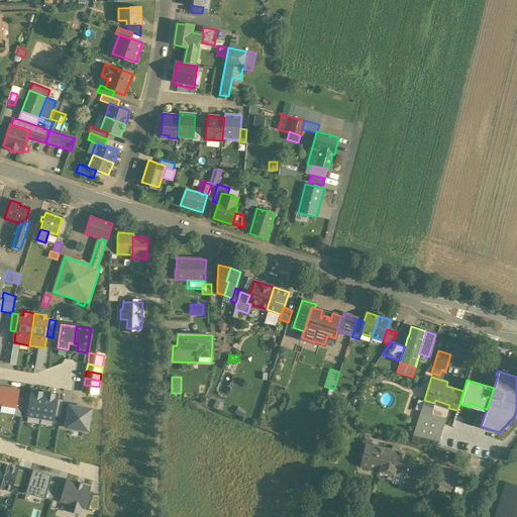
[(99,387),(84,385),(83,392),(98,394),(99,387)]
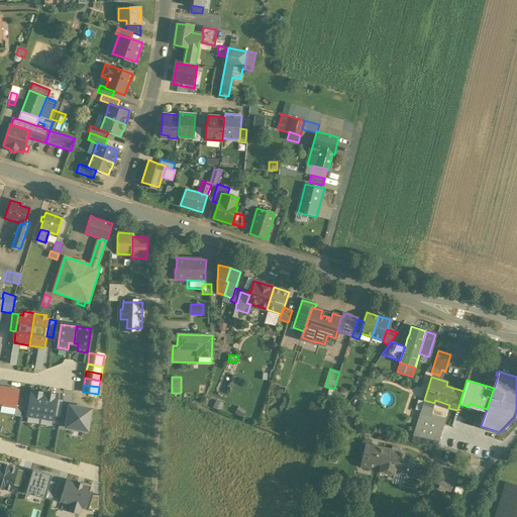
[(0,405),(16,408),(19,390),(0,386),(0,405)]
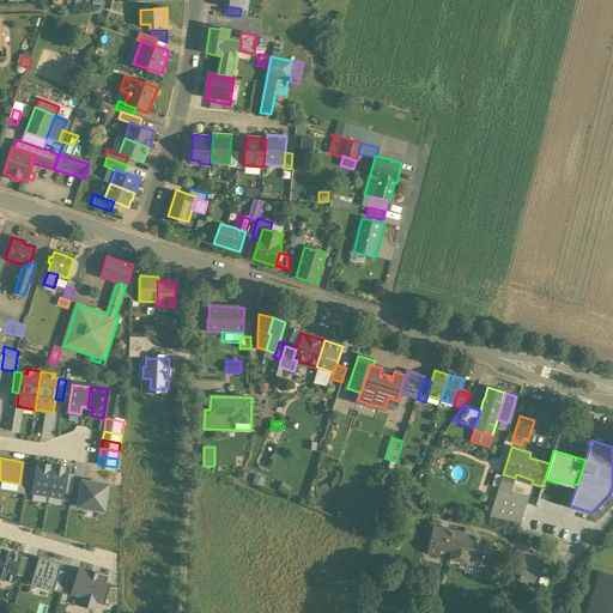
[(48,495),(53,466),(37,463),(36,467),(32,489),(32,492),(48,495)]
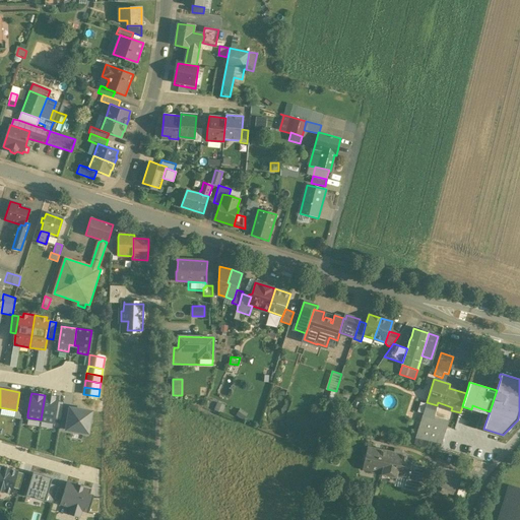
[(27,414),(30,396),(24,395),(21,413),(27,414)]
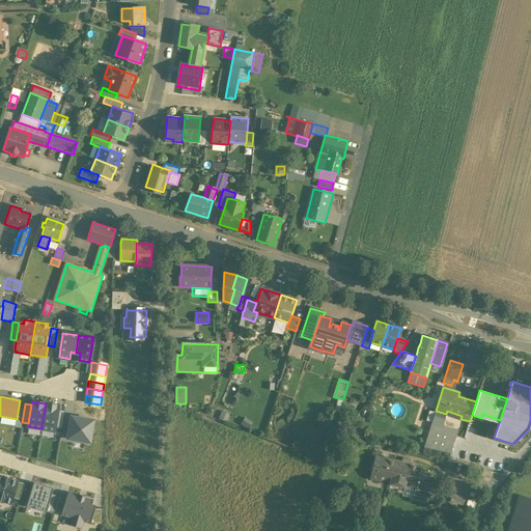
[(59,410),(59,406),(46,403),(42,428),(55,431),(56,428),(59,410)]
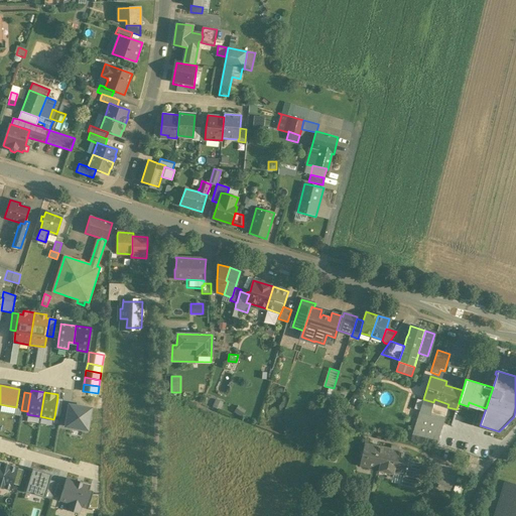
[(63,399),(57,398),(54,416),(60,417),(63,399)]
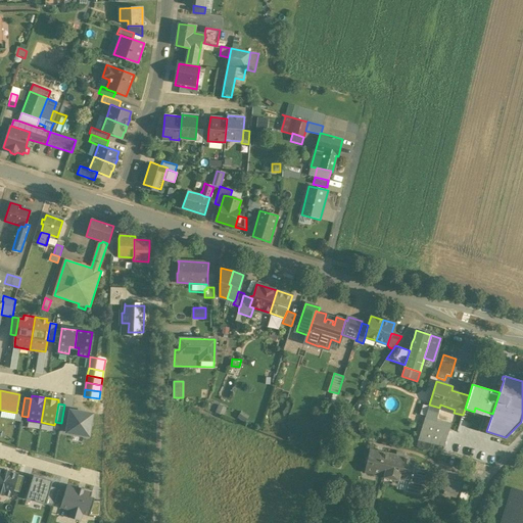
[(429,405),(425,417),(435,419),(439,408),(429,405)]
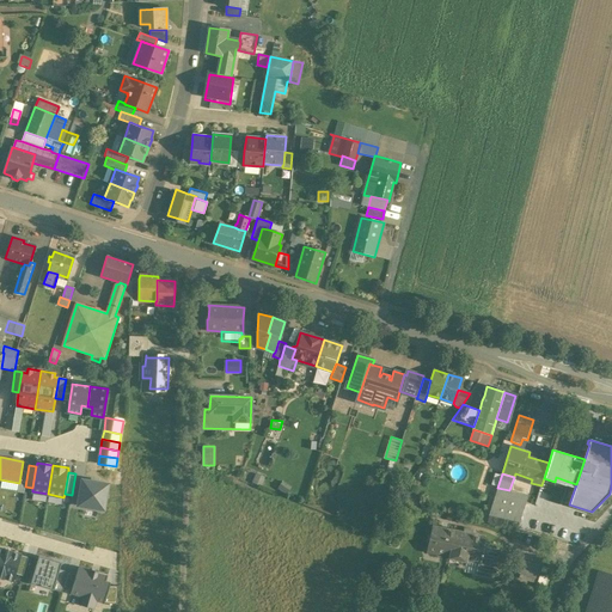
[(80,477),(78,509),(109,512),(111,479),(80,477)]
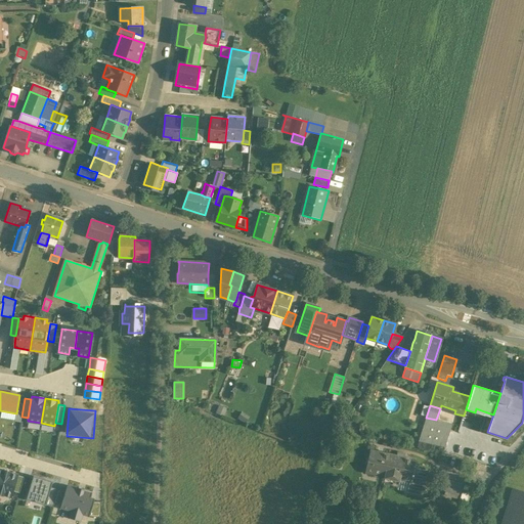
[(475,412),(466,409),(464,416),(461,426),(478,431),(484,411),(476,408),(475,412)]
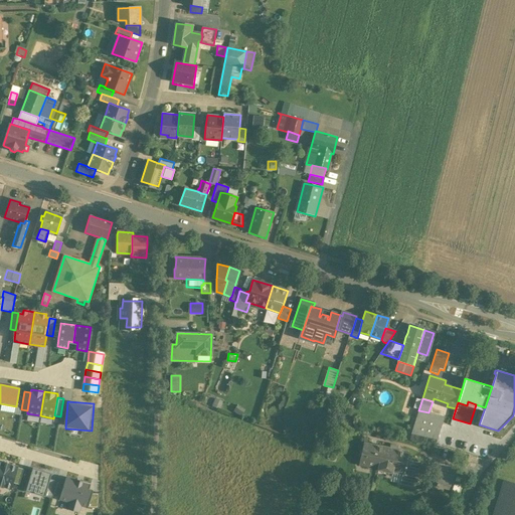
[(428,412),(418,410),(411,434),(437,440),(441,428),(443,422),(445,416),(428,412)]
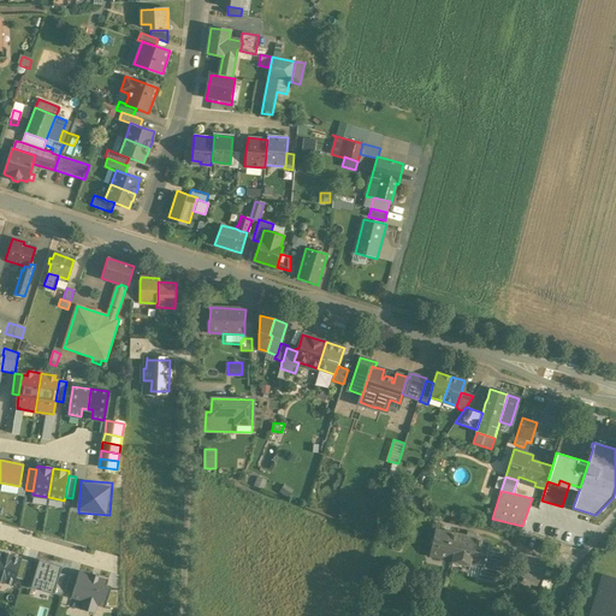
[(562,507),(542,501),(539,508),(544,510),(560,515),(562,507)]
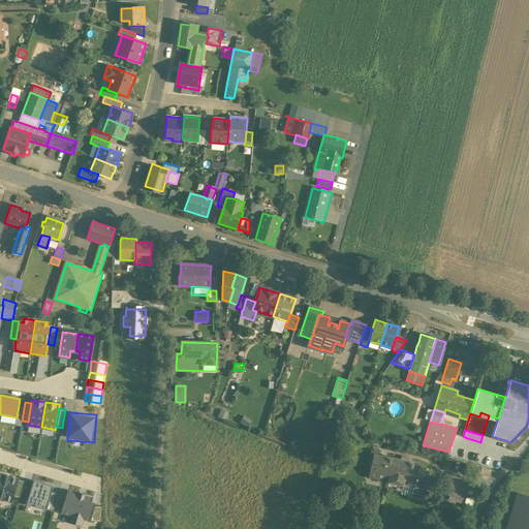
[(455,434),(453,440),(465,444),(467,438),(463,436),(455,434)]
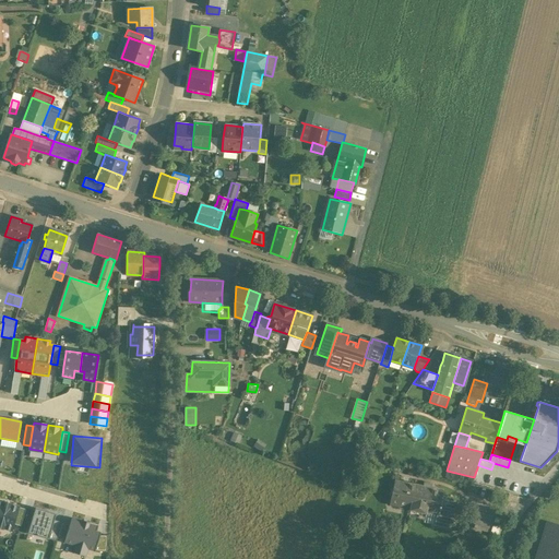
[(478,465),(474,477),(472,485),(519,496),(524,479),(491,470),(478,465)]
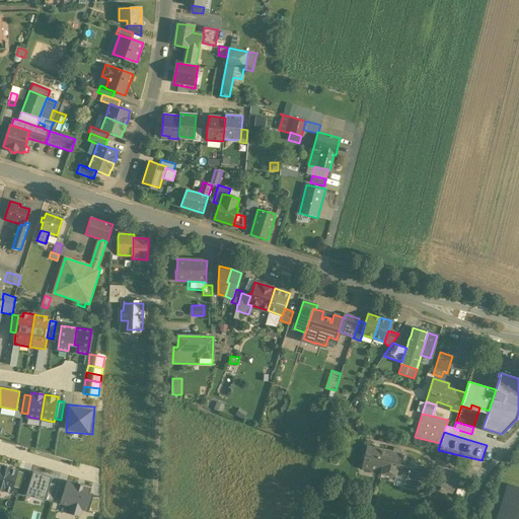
[(381,473),(386,450),(366,446),(361,468),(381,473)]
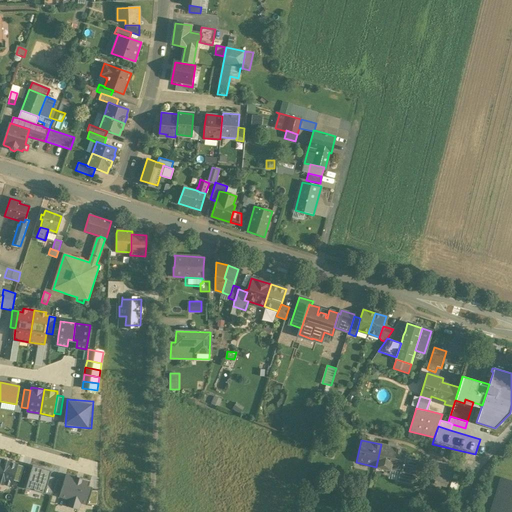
[(405,450),(381,444),(376,467),(400,472),(401,472),(404,458),(405,450)]
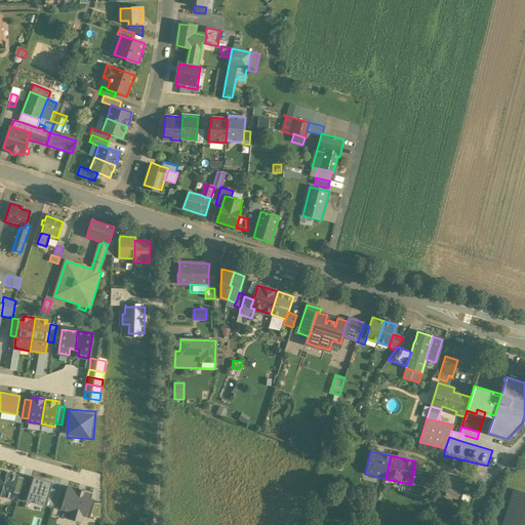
[(0,470),(0,495),(3,497),(4,496),(11,499),(13,492),(18,477),(18,476),(10,473),(4,471),(0,470)]
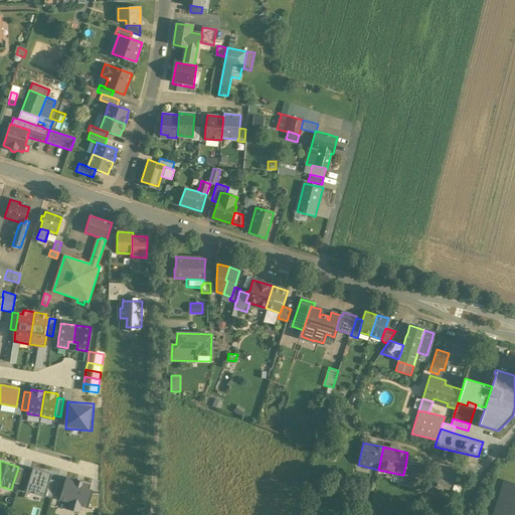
[(422,465),(406,461),(403,475),(402,475),(400,484),(417,488),(421,468),(422,465)]
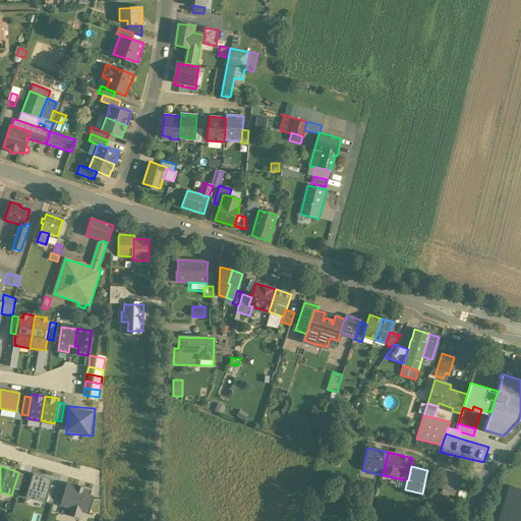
[(24,474),(18,473),(13,488),(19,490),(24,474)]
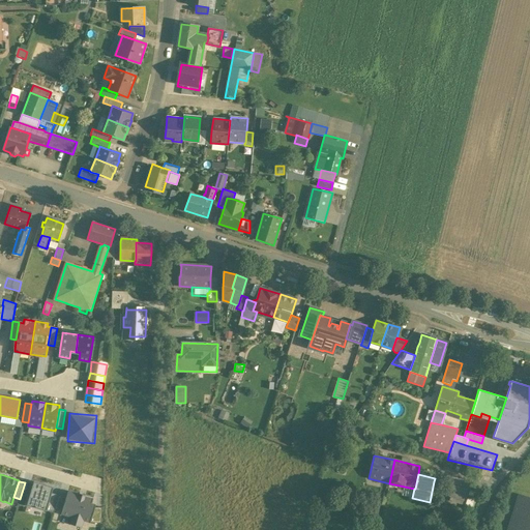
[(34,481),(27,505),(47,511),(52,493),(54,488),(34,481)]
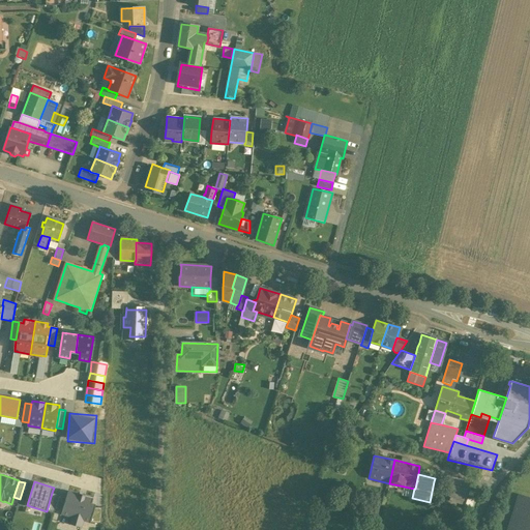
[(469,492),(451,487),(448,498),(466,503),(469,492)]
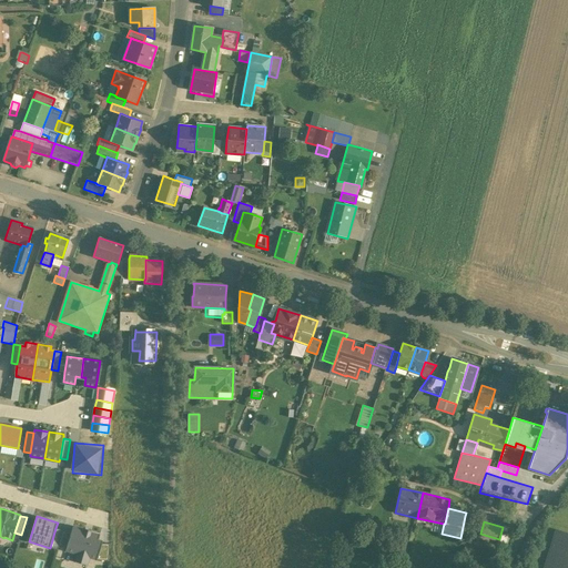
[(67,548),(66,551),(77,555),(74,561),(88,566),(90,558),(97,560),(102,544),(103,541),(99,540),(100,535),(91,531),(91,530),(90,534),(85,531),(87,529),(85,529),(84,530),(73,526),(71,533),(67,548)]
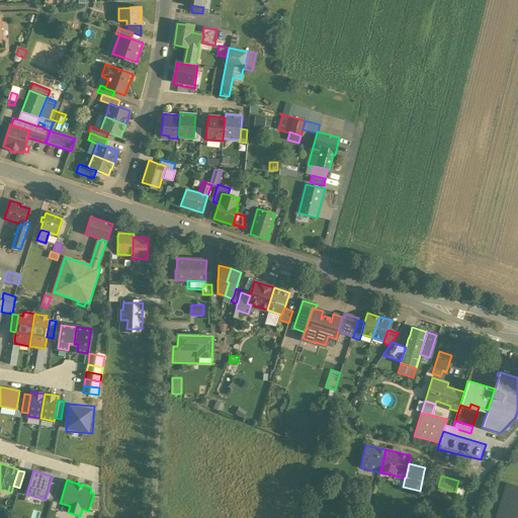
[(465,483),(458,481),(455,492),(453,498),(460,500),(465,483)]
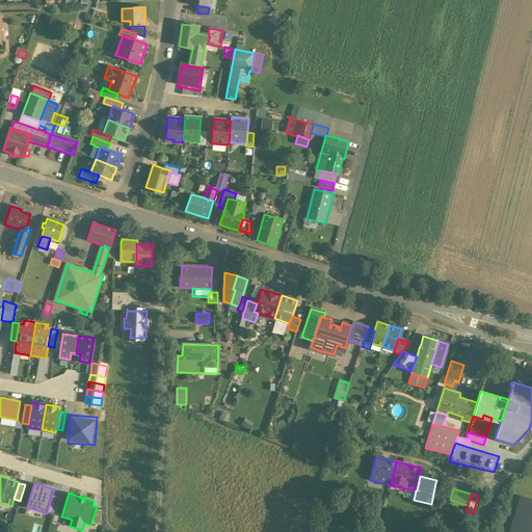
[(52,495),(47,513),(54,515),(55,511),(59,497),(52,495)]
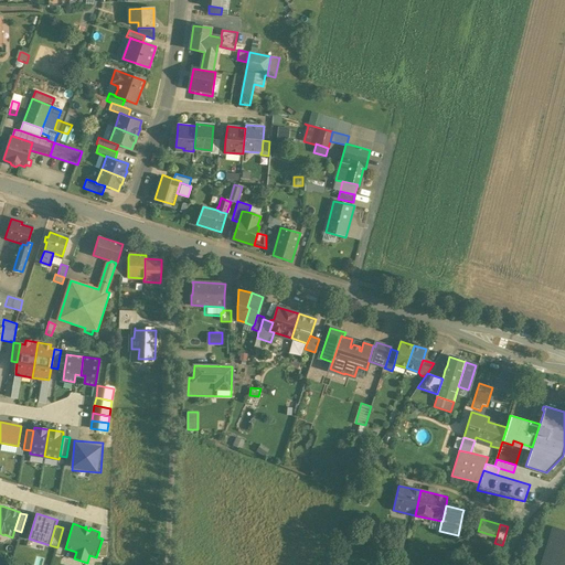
[(59,543),(66,545),(71,530),(63,528),(59,543)]
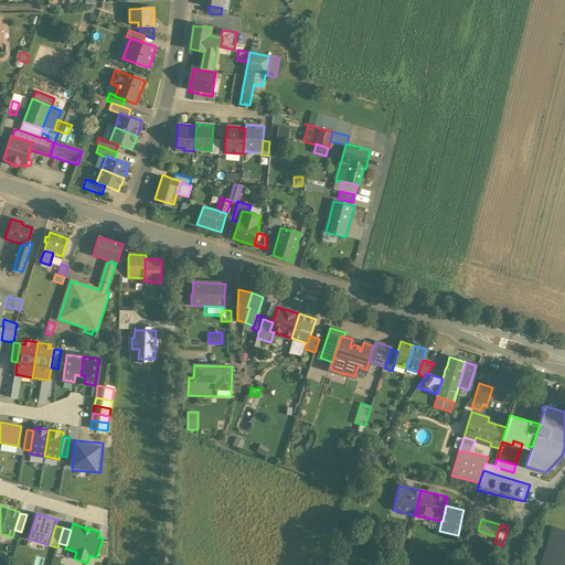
[(564,564),(564,530),(554,528),(542,564),(564,564)]
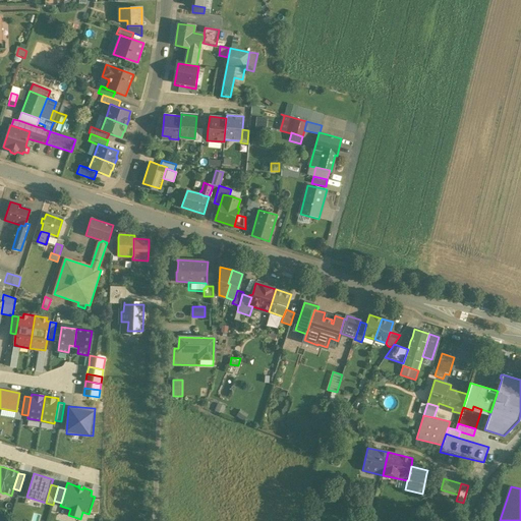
[(94,499),(89,514),(100,514),(101,499),(94,499)]
